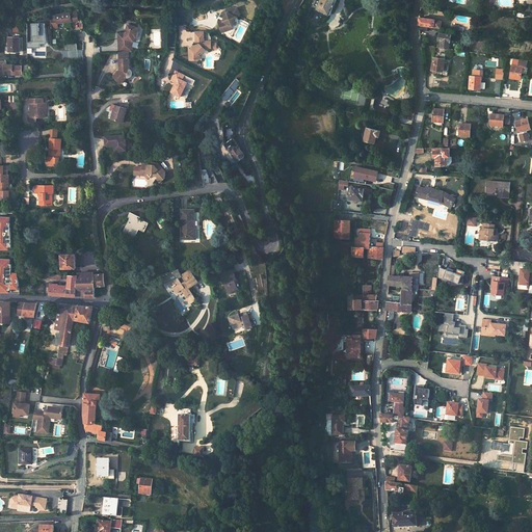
[(314,0),(311,7),(328,16),(335,0),(314,0)]
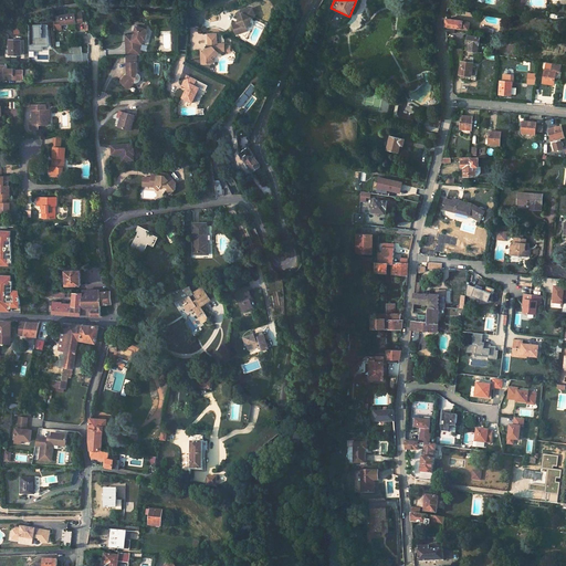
[(252,9),(247,20),(248,21),(247,23),(245,22),(240,24),(244,35),(251,32),(253,27),(255,28),(260,18),(264,17),(262,8),(252,9)]
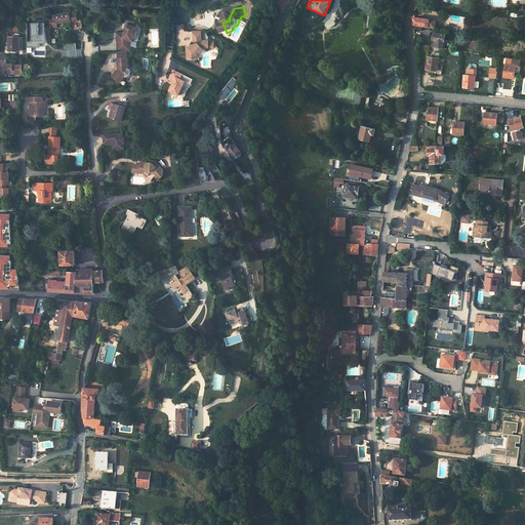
[(57,23),(79,18),(78,13),(72,14),(71,10),(54,13),(55,15),(56,15),(57,23)]
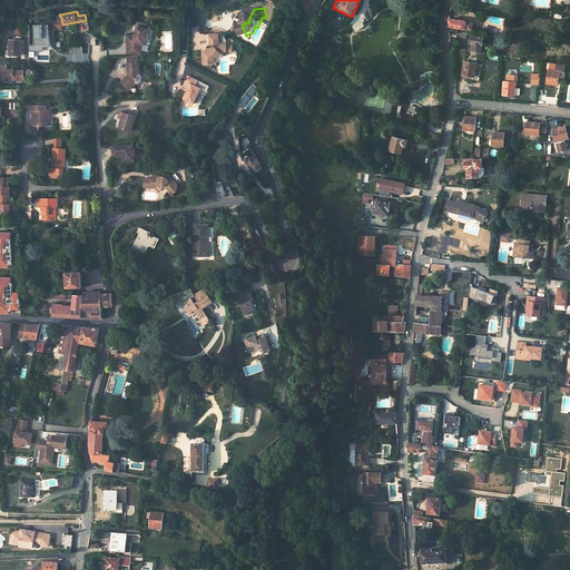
[(468,22),(450,20),(450,28),(459,29),(472,31),(472,23),(468,23),(468,22)]
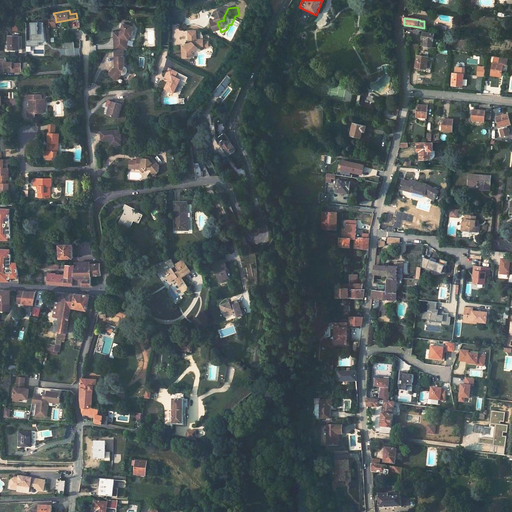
[(44,29),(44,22),(32,22),(32,43),(38,43),(38,40),(45,40),(45,32),(43,32),(43,29),(44,29)]
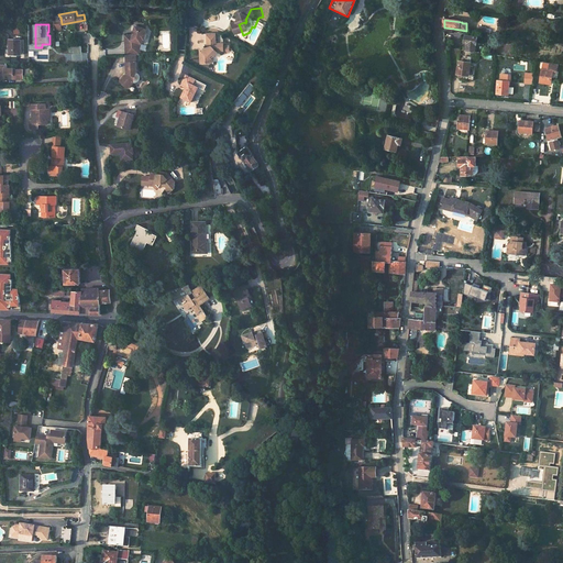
[(129,51),(144,51),(143,44),(146,44),(147,40),(148,41),(151,35),(148,34),(151,31),(141,28),(138,36),(128,36),(129,51)]
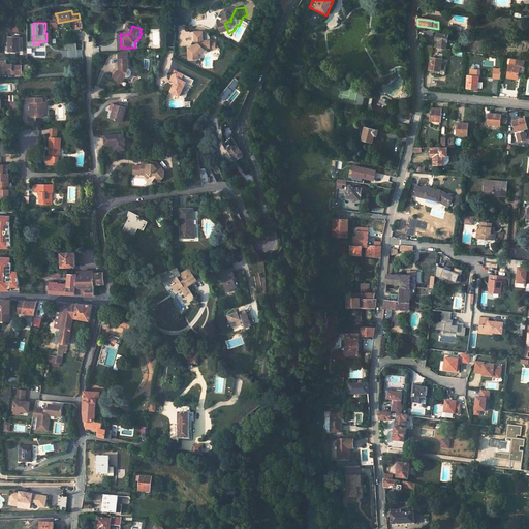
[(203,33),(195,33),(195,43),(192,47),(191,48),(189,48),(189,59),(197,58),(197,54),(200,51),(201,52),(206,49),(208,47),(211,47),(210,42),(210,40),(204,40),(203,33)]
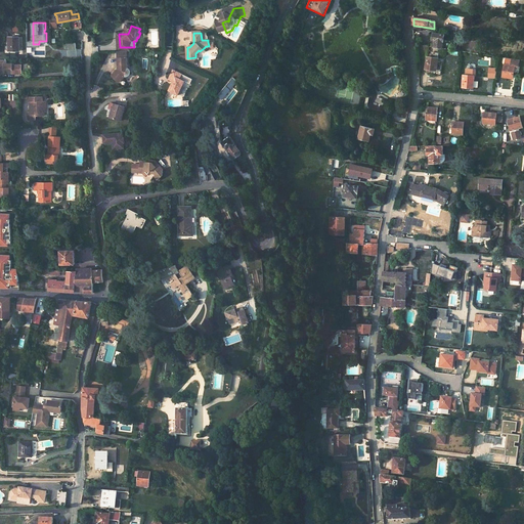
[(445,35),(435,34),(434,41),(436,41),(435,48),(443,49),(445,35)]
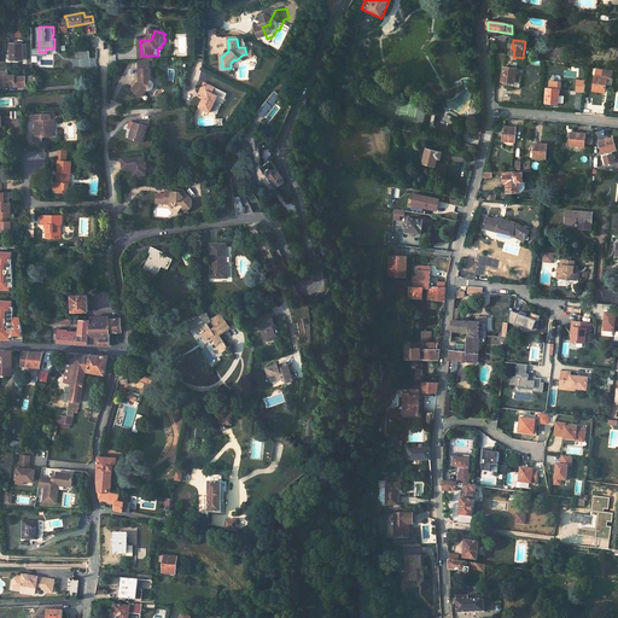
[(24,41),(12,41),(13,58),(25,58),(24,41)]
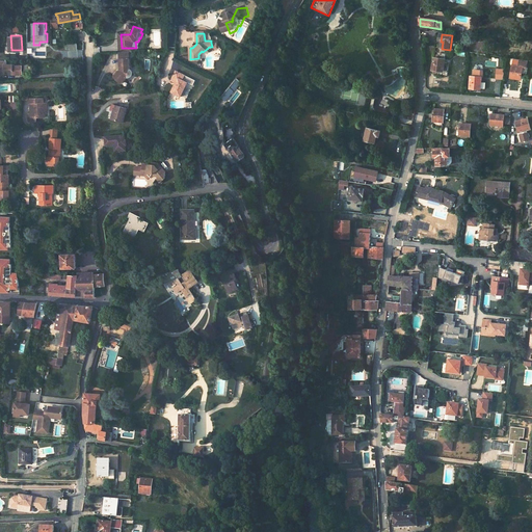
[(129,57),(120,58),(121,70),(114,76),(120,81),(123,81),(127,77),(128,77),(130,77),(131,76),(132,75),(132,74),(133,73),(133,72),(132,71),(131,70),(131,69),(130,69),(129,57)]
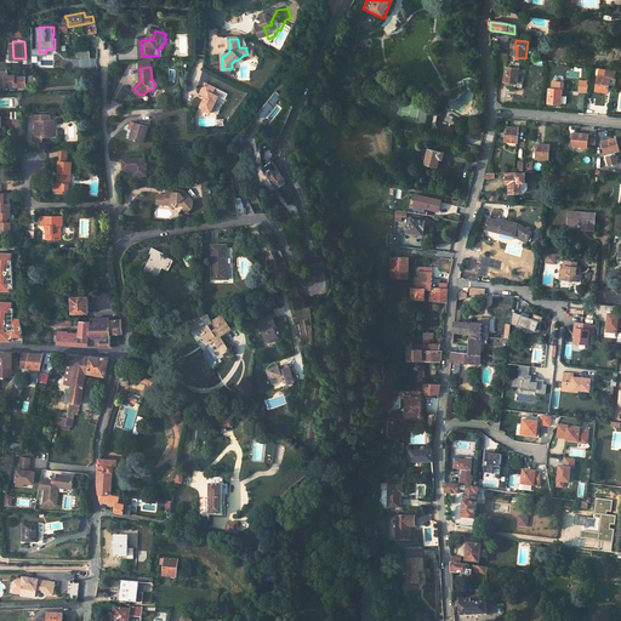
[(519,70),(507,68),(505,83),(518,85),(519,70)]
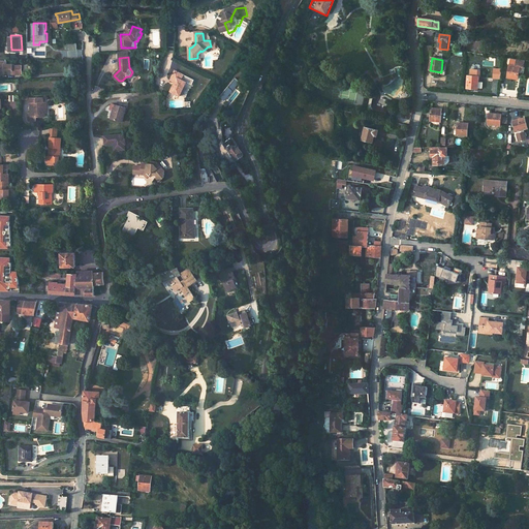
[(518,80),(520,67),(524,68),(525,61),(518,60),(511,59),(510,66),(508,79),(518,80)]
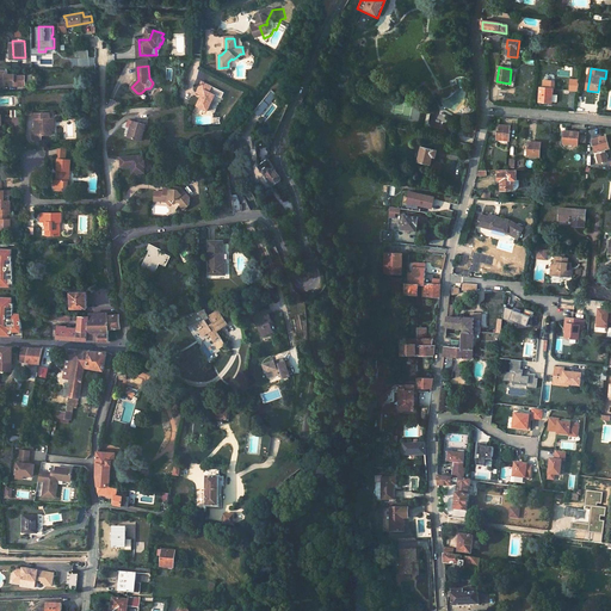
[(0,69),(0,85),(23,85),(22,75),(18,76),(18,73),(10,74),(10,69),(0,69)]
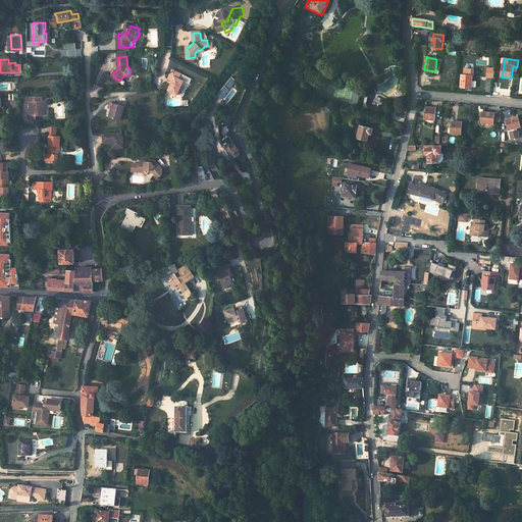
[(172,81),(172,82),(173,82),(172,85),(171,84),(168,90),(177,94),(184,81),(179,77),(181,73),(172,68),(168,79),(172,81)]
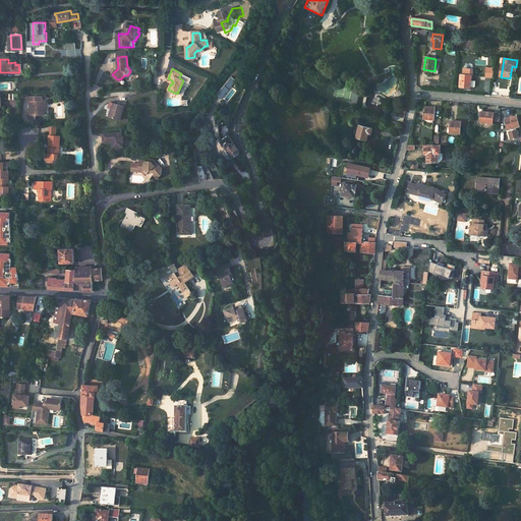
[(495,69),(486,68),(485,77),(494,78),(495,69)]
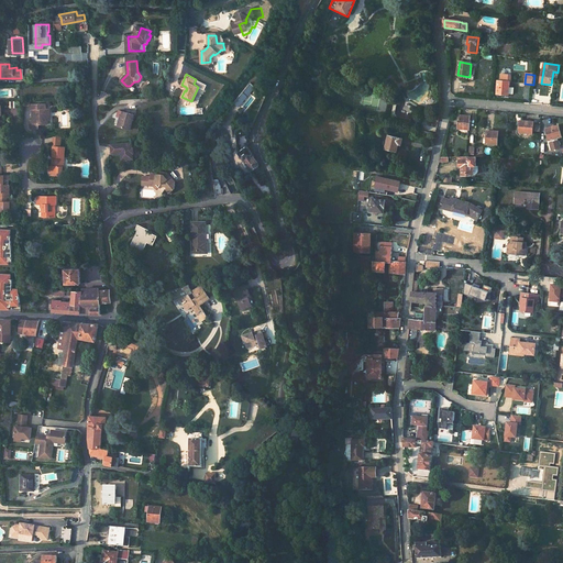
[(512,75),(503,75),(501,81),(499,81),(498,95),(510,96),(510,88),(511,83),(512,75)]
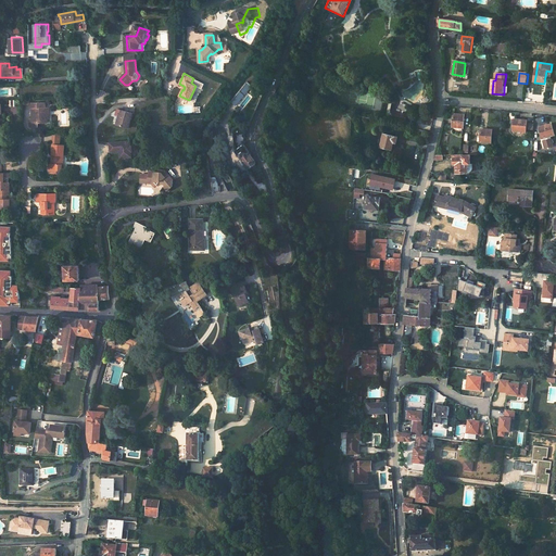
[(247,83),(231,101),(239,108),(250,95),(248,92),(249,90),(251,91),(254,87),(247,83)]
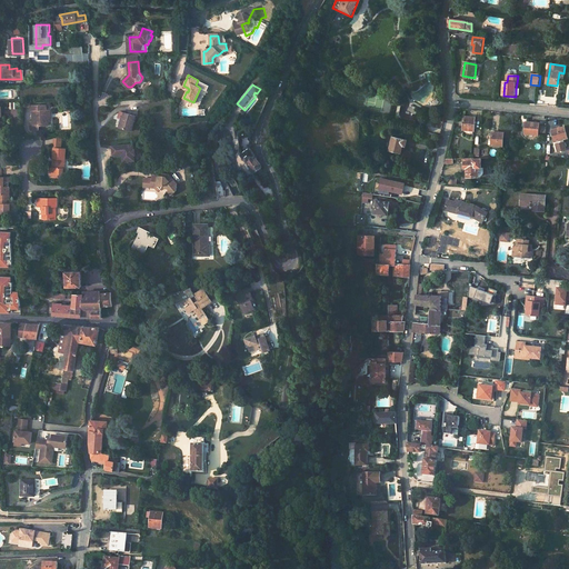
[(47,105),(32,106),(32,111),(35,111),(35,122),(32,122),(30,121),(30,130),(39,130),(39,127),(48,126),(48,121),(48,110),(47,110),(47,105)]
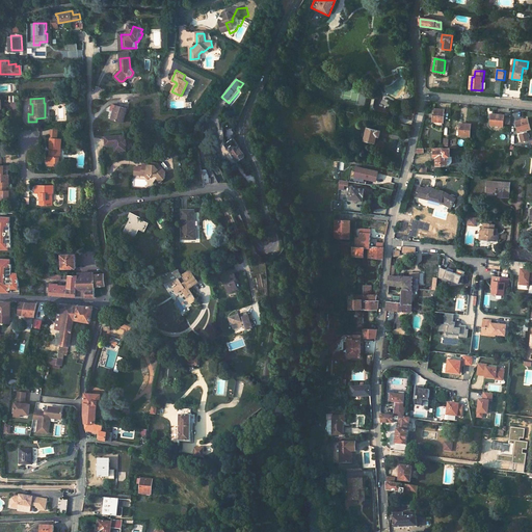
[(123,121),(128,106),(113,101),(111,107),(113,108),(116,109),(113,117),(123,121)]
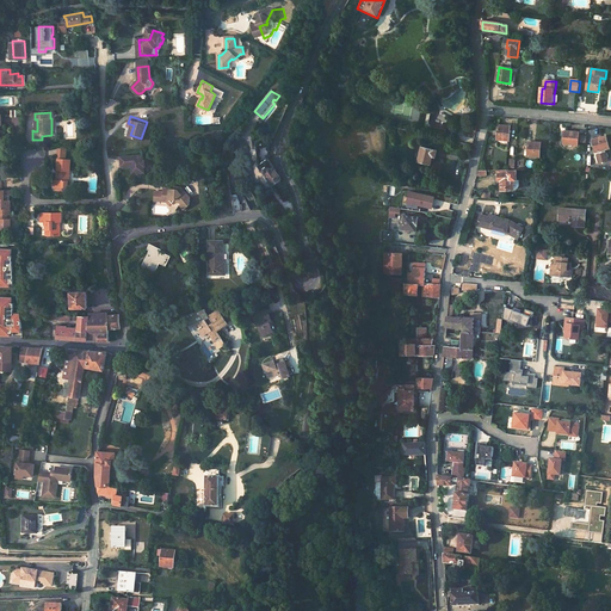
[(499,127),(498,141),(508,141),(511,128),(499,127)]
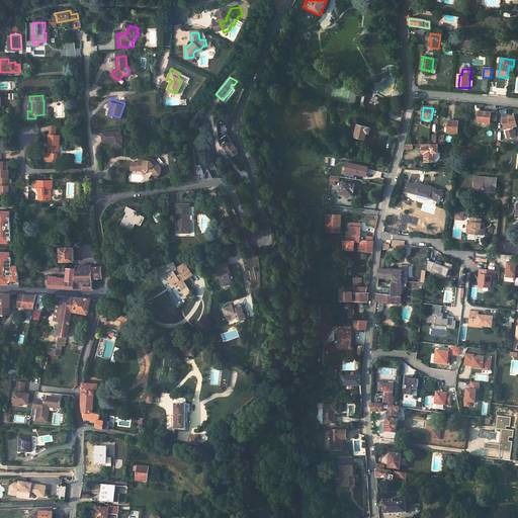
[(480,111),(479,122),(491,123),(491,122),(491,116),(491,112),(480,111)]
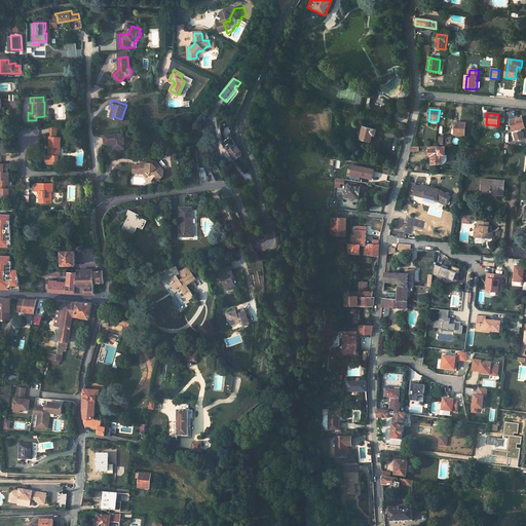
[(522,118),(511,121),(514,132),(525,128),(522,118)]
